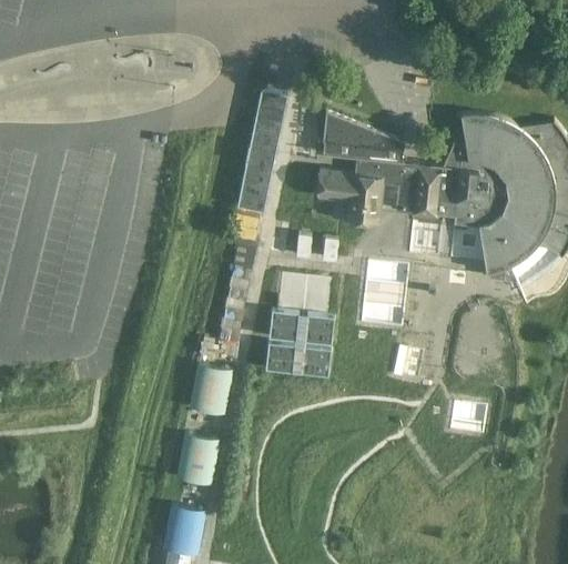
[(286,96),(261,91),(236,207),(262,212),(286,96)]
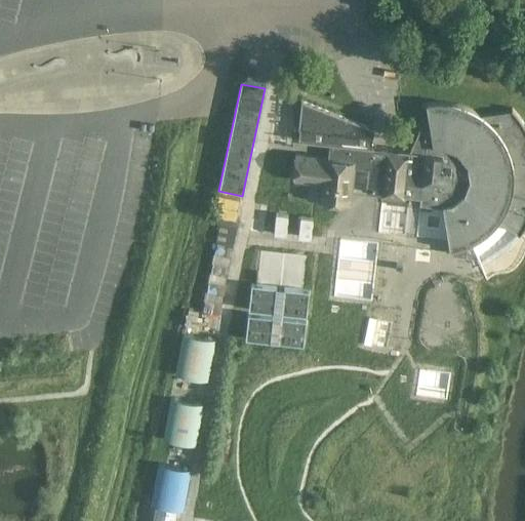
[(401,203),(402,200),(419,202),(418,208),(441,210),(448,252),(450,252),(450,258),(457,259),(466,261),(466,248),(471,246),(479,241),(487,234),(493,229),(497,224),(519,238),(523,233),(524,228),(524,132),(523,129),(521,125),(512,114),(481,118),(478,116),(471,112),(462,109),(454,106),(447,105),(439,105),(423,106),(427,123),(427,126),(419,127),(412,145),(407,156),(369,153),(371,142),(372,141),(372,133),(299,104),(296,133),(297,133),(296,145),(327,148),(326,161),(294,158),(291,185),(308,186),(306,203),(316,204),(350,208),(354,171),(366,173),(363,196),(380,198),(380,200),(401,203)]
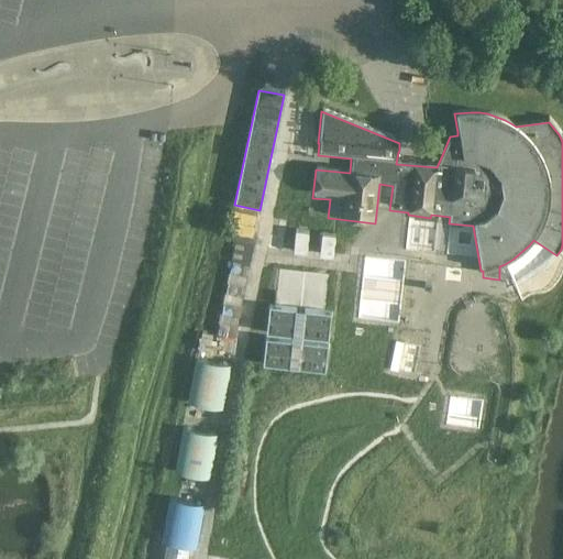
[(235,212),(232,234),(258,239),(263,218),(235,212)]
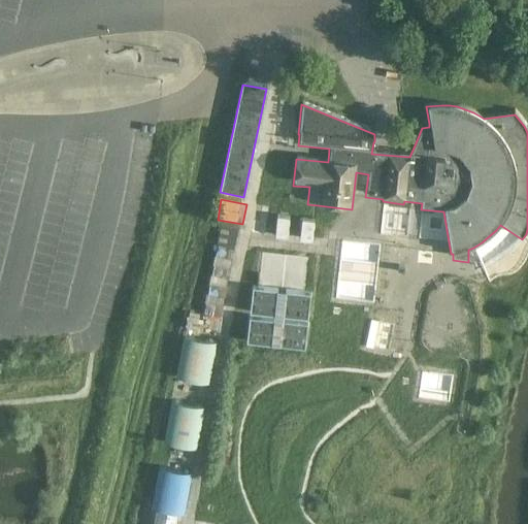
[(234,250),(237,230),(221,227),(217,247),(234,250)]
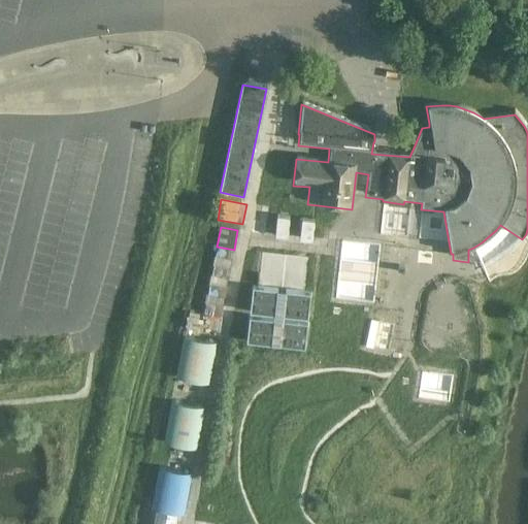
[(303,270),(264,265),(261,290),(300,295),(303,270)]
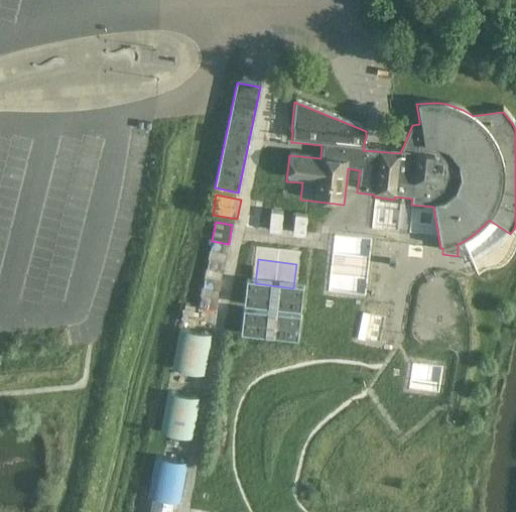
[(270,286),(246,283),(244,307),(267,309),(270,286)]
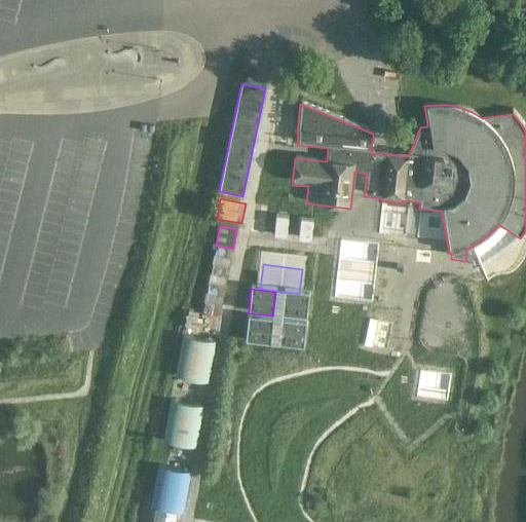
[(308,296),(284,293),(282,317),(306,319),(308,296)]
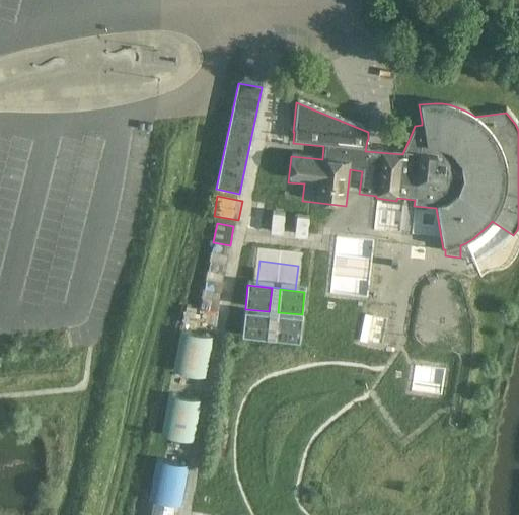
[(268,317),(244,314),(242,339),(265,342),(268,317)]
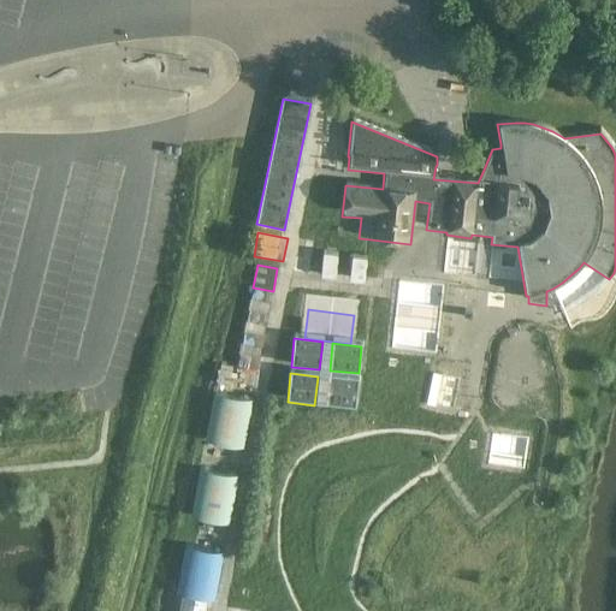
[(357,380),(330,378),(326,405),(355,409),(357,380)]
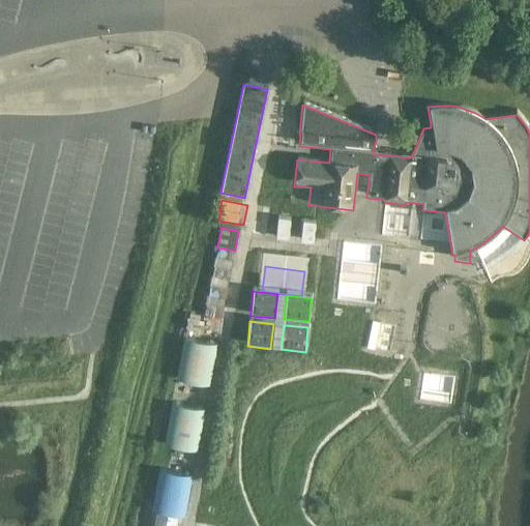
[(216,346),(183,340),(176,381),(209,386),(216,346)]
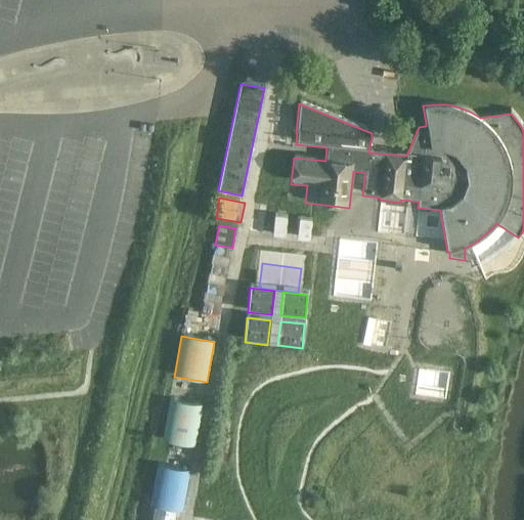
[(202,406),(169,400),(162,441),(194,446),(202,406)]
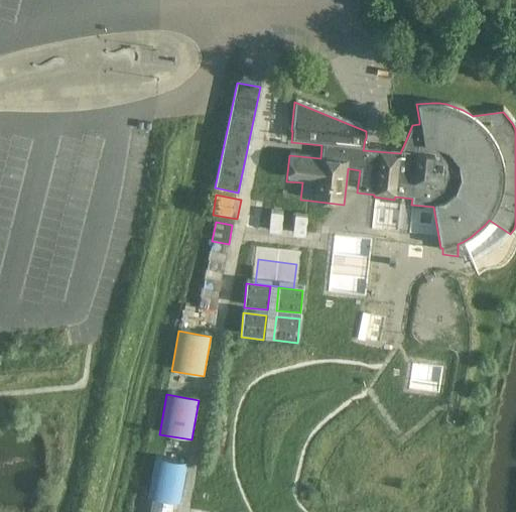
[(155,458),(148,499),(178,504),(185,464),(155,458)]
